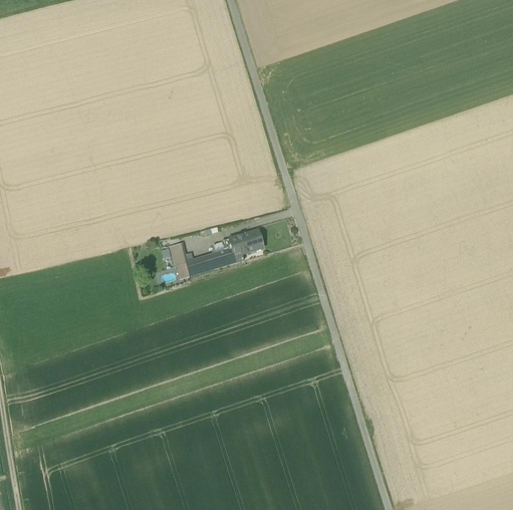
[(229,239),(232,247),(234,255),(242,252),(263,246),(258,229),(229,238),(229,239)]
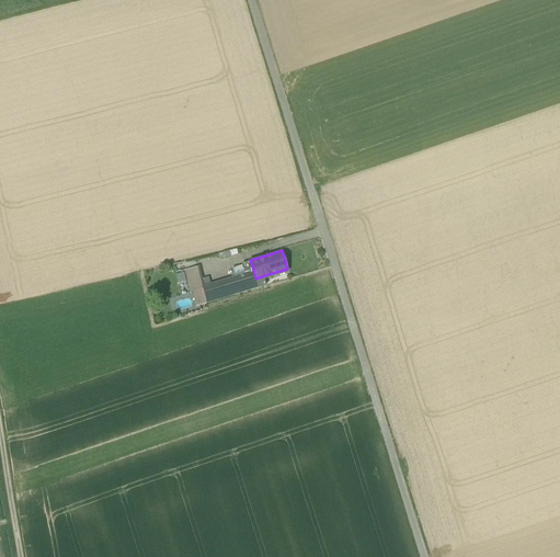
[(253,270),(250,261),(233,266),(236,275),(253,270)]
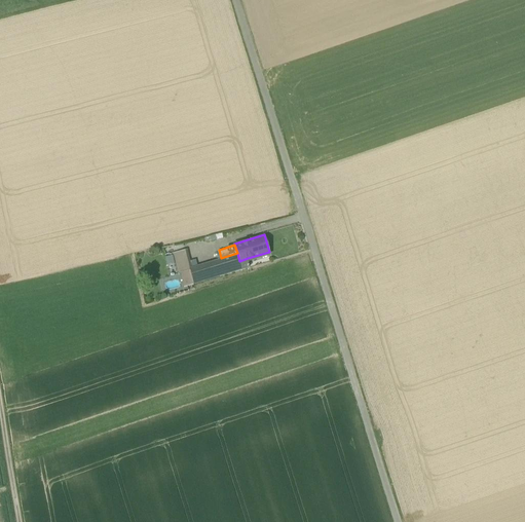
[(179,270),(184,269),(190,268),(190,267),(186,248),(175,250),(179,270)]
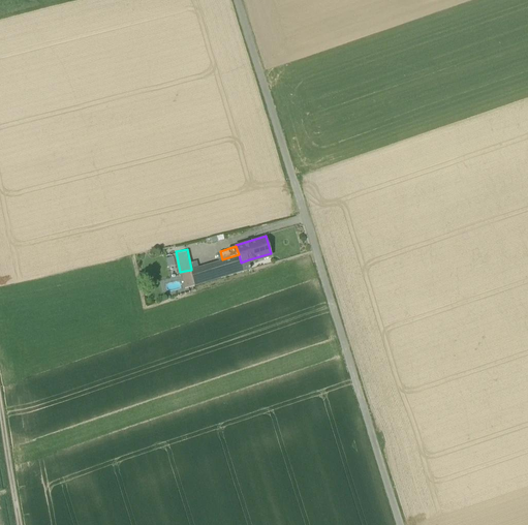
[(222,259),(207,264),(211,278),(251,266),(249,259),(241,263),(239,254),(222,259)]
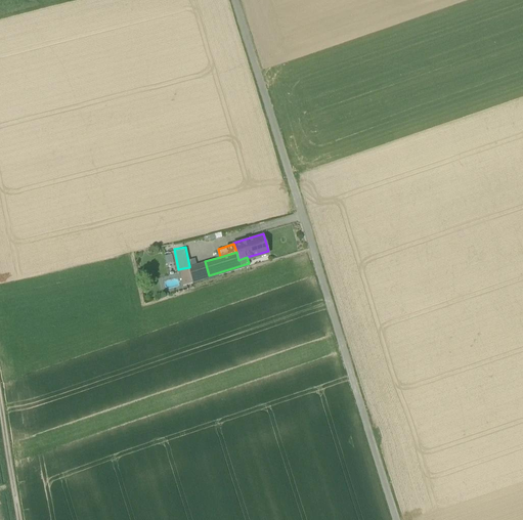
[(192,280),(209,275),(205,261),(189,266),(189,267),(192,280)]
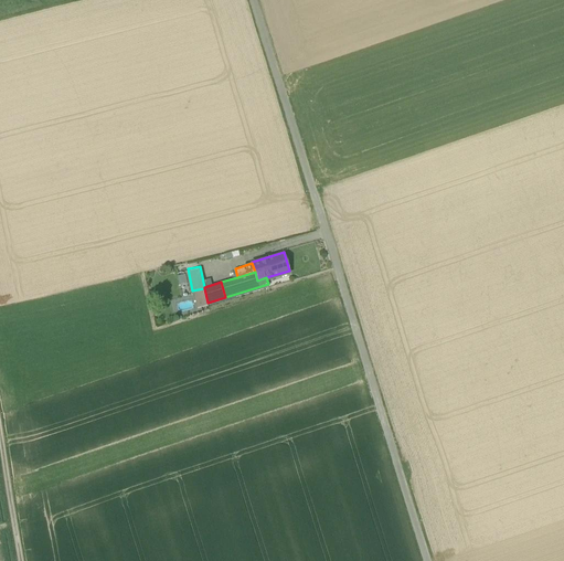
[(198,289),(199,297),(201,305),(208,303),(204,288),(198,289)]
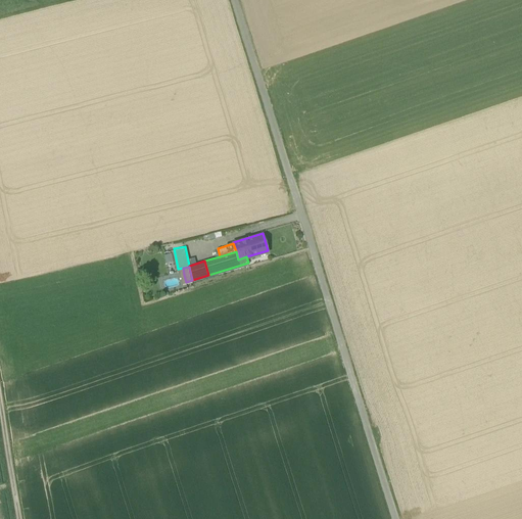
All buildings are outlined.
